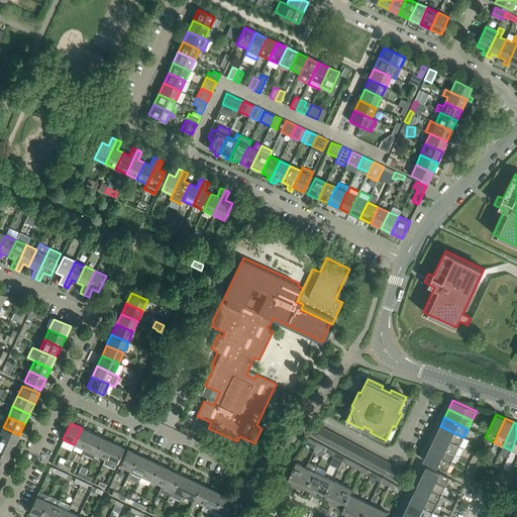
[(320,425),(319,425),(313,436),(318,438),(324,428),(320,425)]
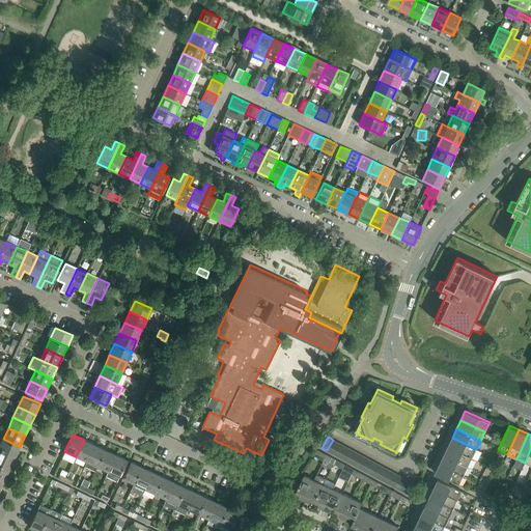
[(472,458),(476,449),(452,438),(448,446),(472,458)]
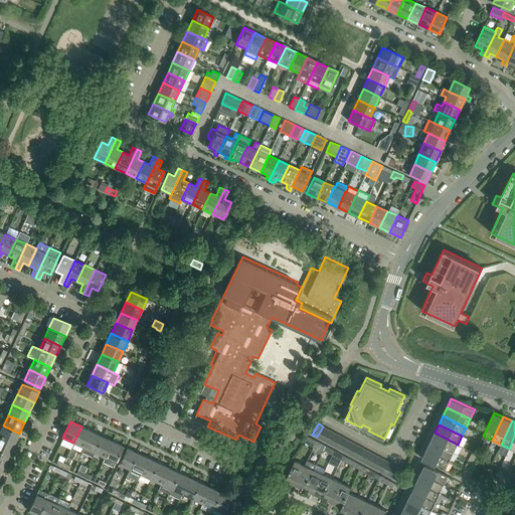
[(19,434),(3,425),(0,431),(0,437),(14,444),(19,434)]
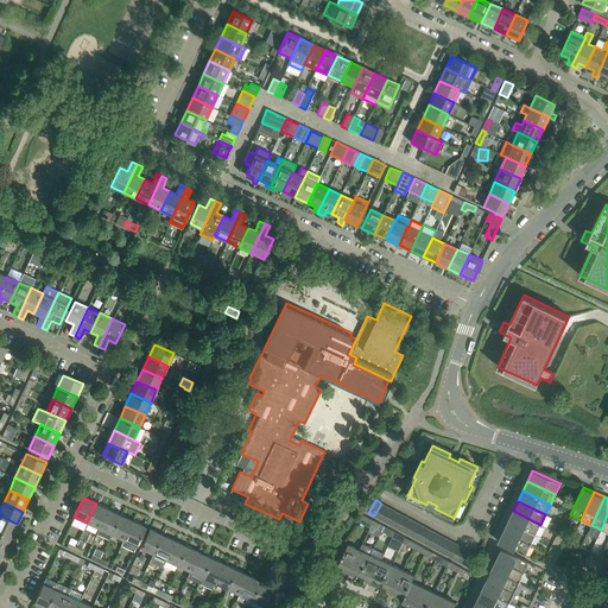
[(100,529),(108,510),(96,504),(87,523),(100,529)]
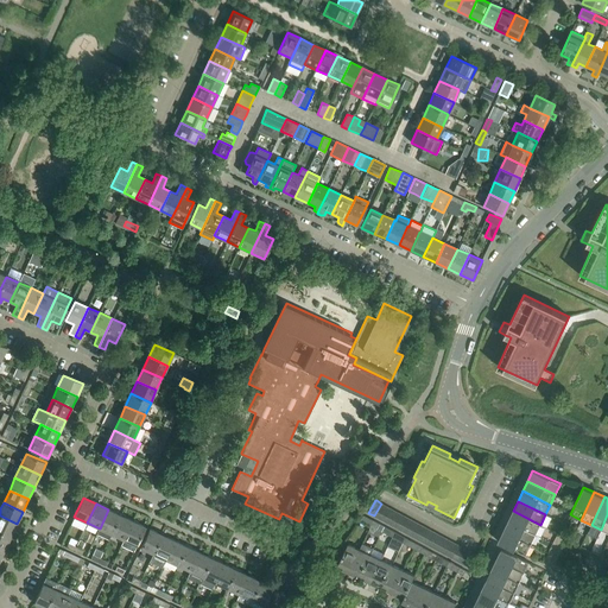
[(387,506),(381,504),(374,515),(380,519),(387,506)]
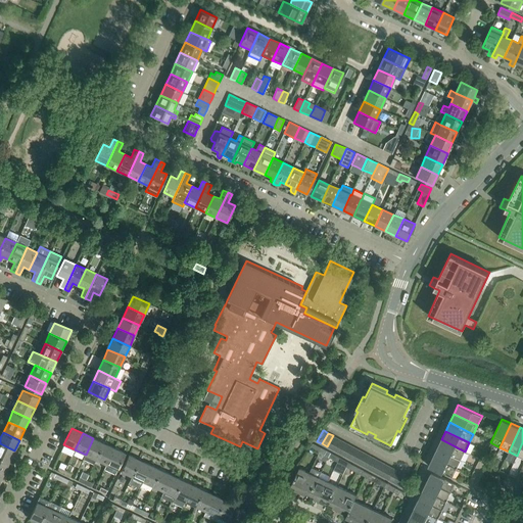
[(338,438),(333,435),(327,446),(332,449),(338,438)]
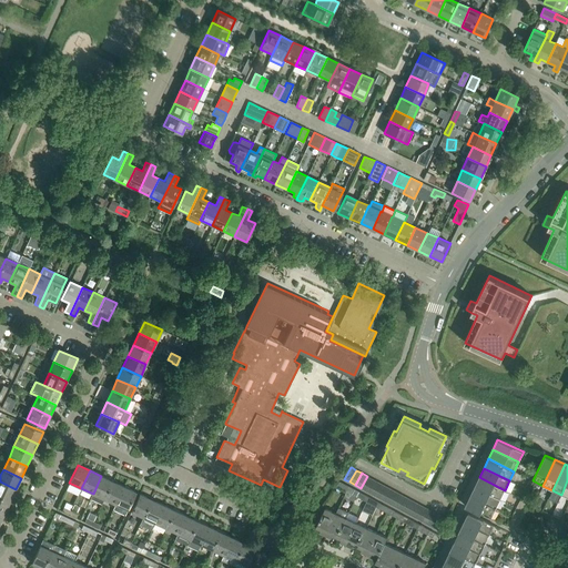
[(104,499),(112,482),(101,476),(93,494),(91,498),(102,504),(104,499)]
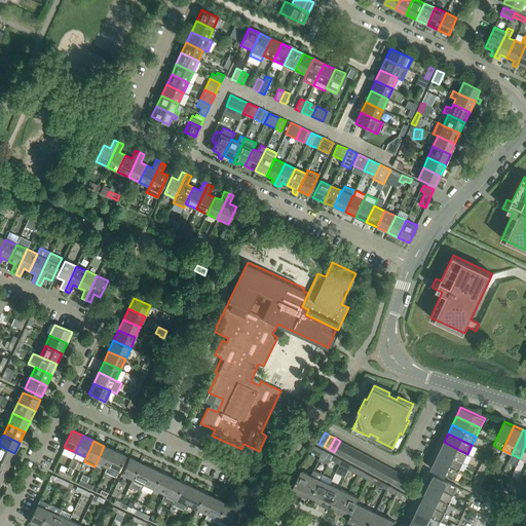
[(345,444),(340,441),(334,452),(339,455),(345,444)]
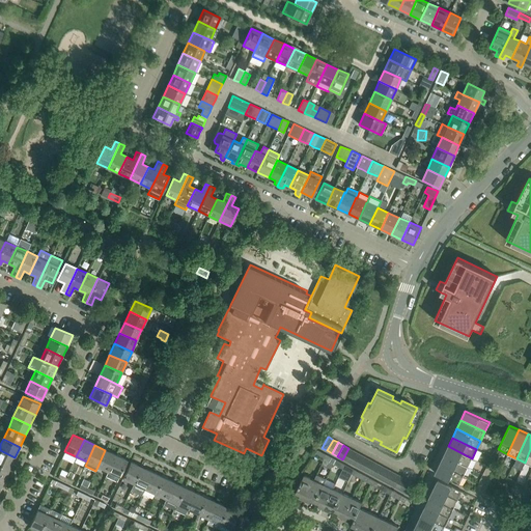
[(472,458),(448,446),(443,455),(468,467),(472,458)]
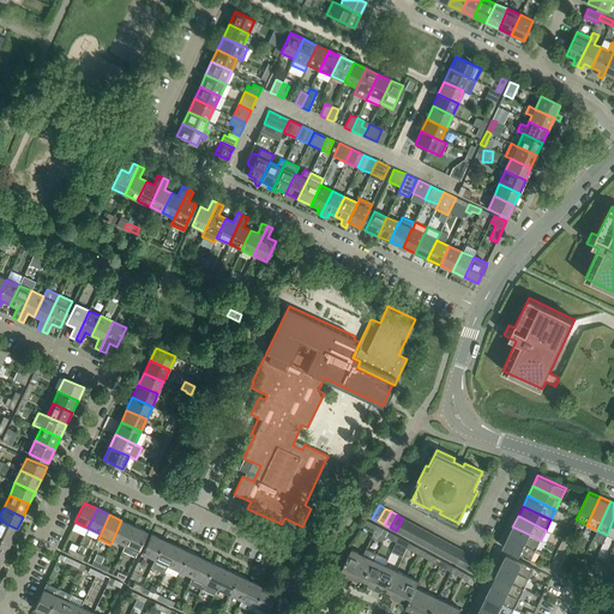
[(409,522),(403,518),(396,531),(402,534),(409,522)]
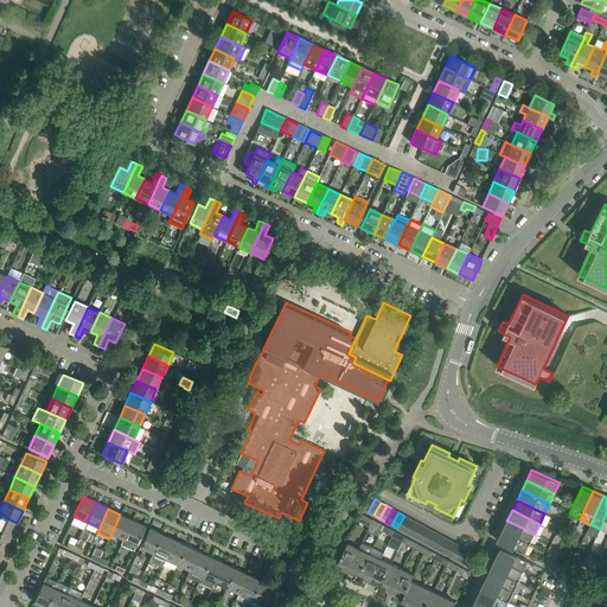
[(0,515),(0,530),(11,536),(16,537),(18,532),(13,530),(17,523),(0,515)]
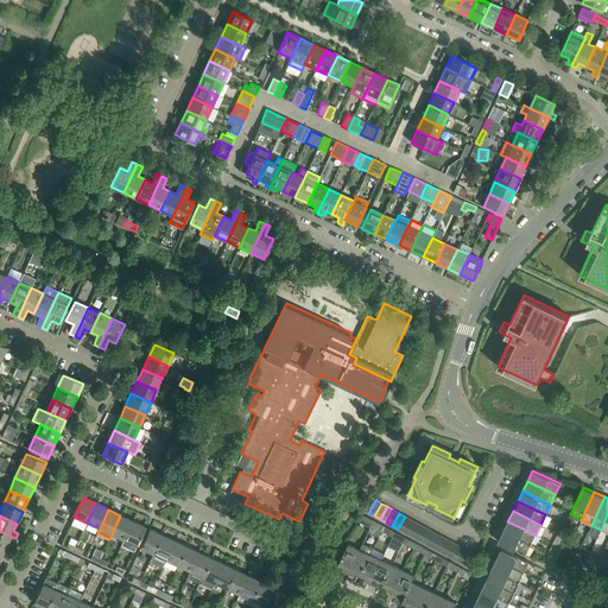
[(124,540),(133,520),(120,515),(112,534),(124,540)]
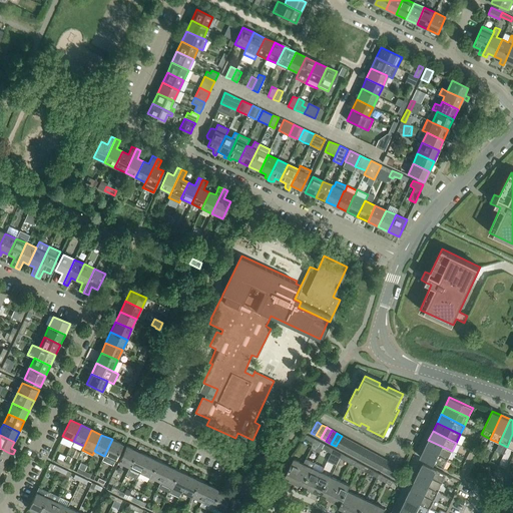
[(313,444),(316,439),(307,435),(304,439),(313,444)]
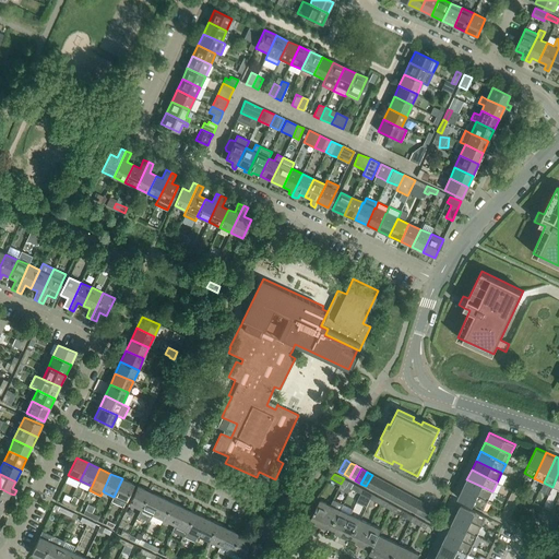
[(378,477),(372,475),(366,486),(371,489),(378,477)]
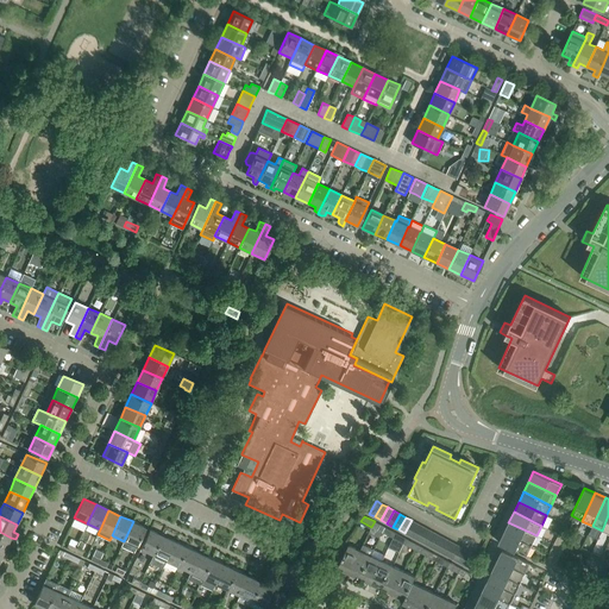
[(418,523),(412,520),(405,533),(410,537),(418,523)]
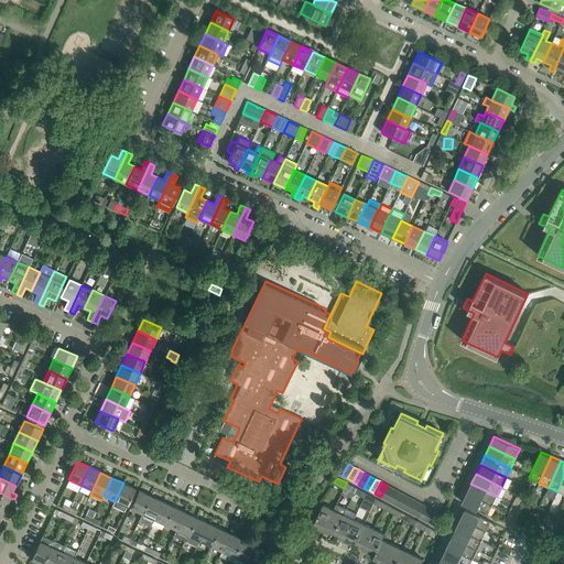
[(125,511),(134,488),(123,483),(115,501),(112,506),(125,511)]
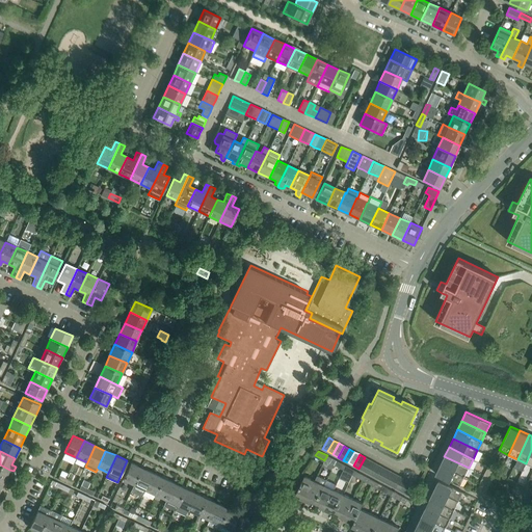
[(469,468),(444,456),(440,466),(464,477),(469,468)]
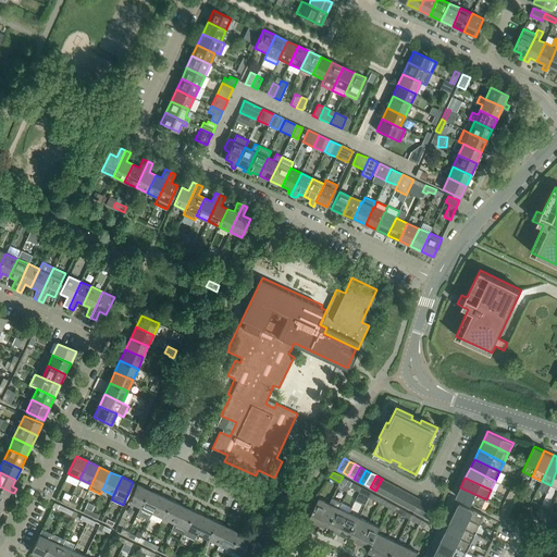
[(387,482),(382,479),(375,491),(381,493),(387,482)]
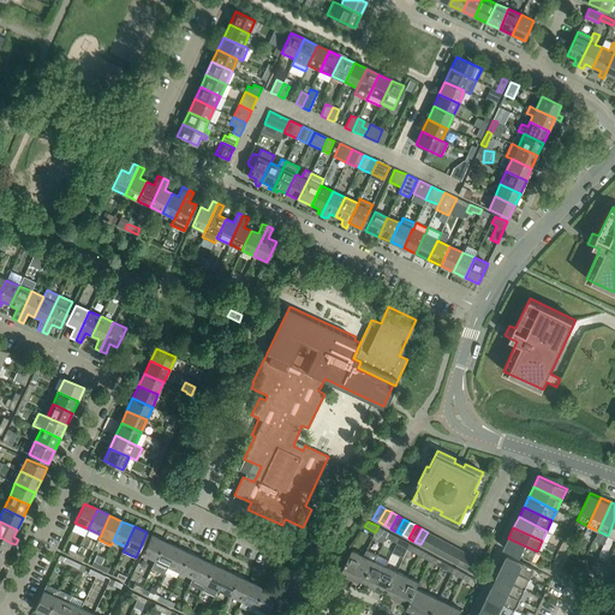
[(434,535),(428,532),(421,544),(427,548),(434,535)]
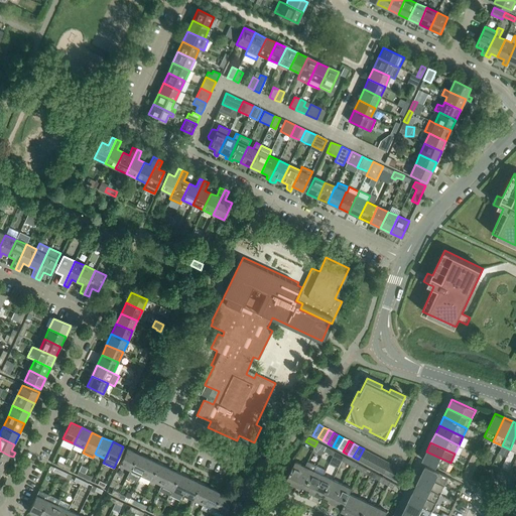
[(130,470),(138,454),(127,448),(119,465),(130,470)]
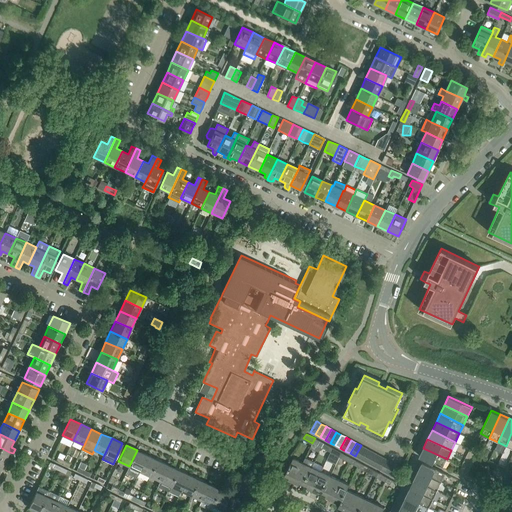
[(366,448),(361,445),(355,456),(361,459),(366,448)]
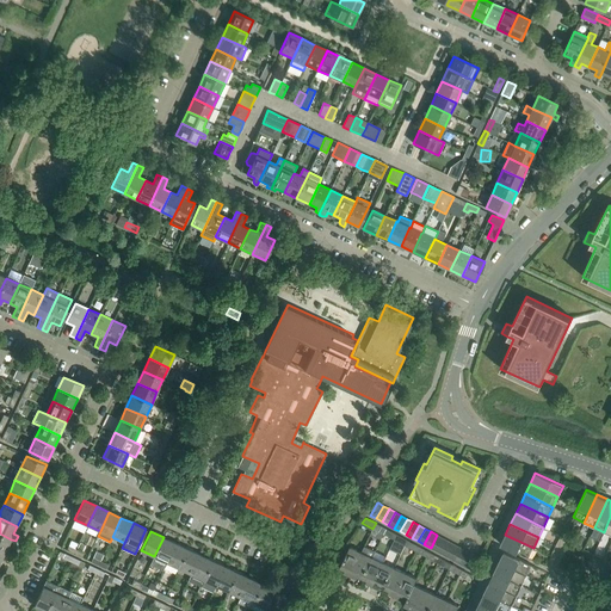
[(0,534),(0,548),(5,551),(11,539),(0,534)]
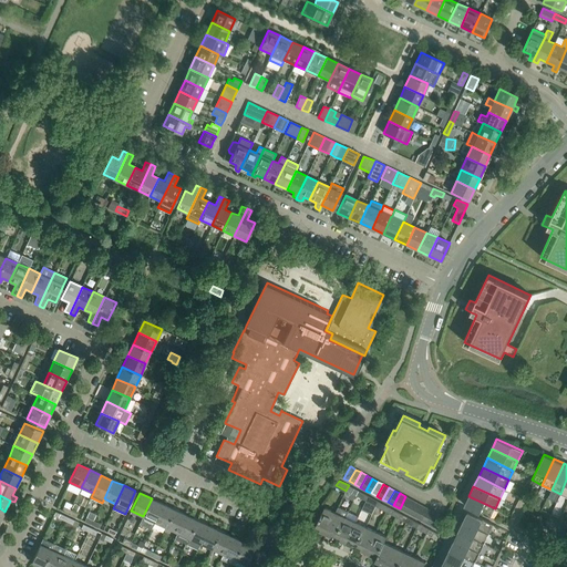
[(375,507),(379,502),(369,496),(366,502),(375,507)]
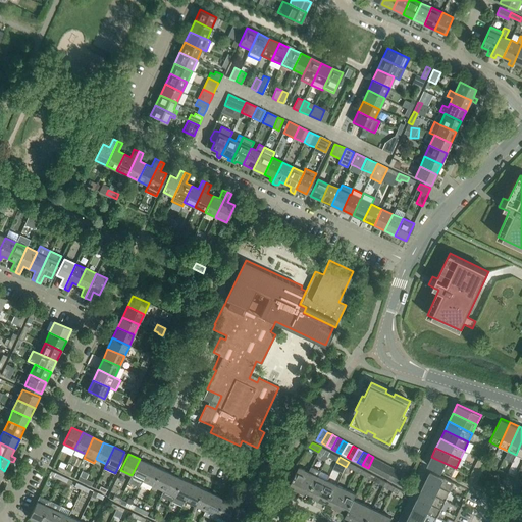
[(378,460),(373,457),(368,468),(373,470),(378,460)]
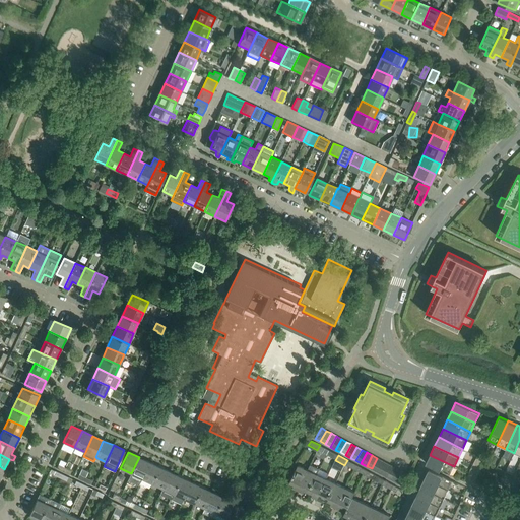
[(454,466),(430,455),(426,463),(450,474),(454,466)]
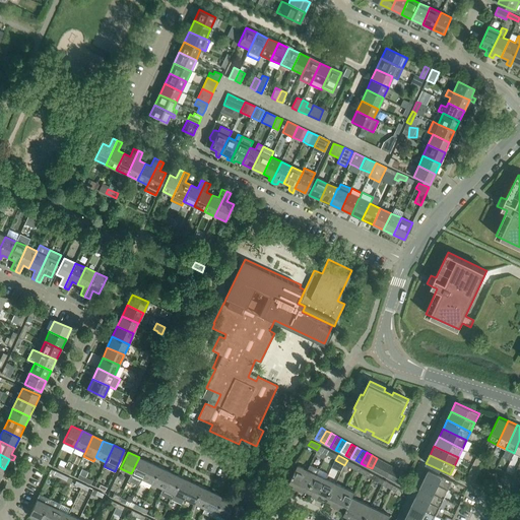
[(141,478),(149,462),(139,457),(131,473),(128,480),(138,485),(141,478)]
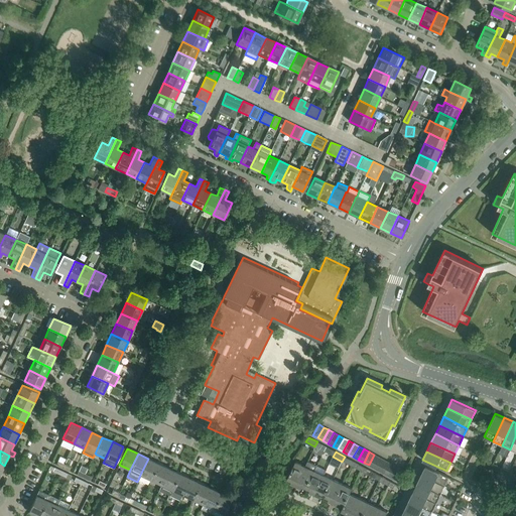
[(379,458),(374,455),(369,465),(374,468),(379,458)]
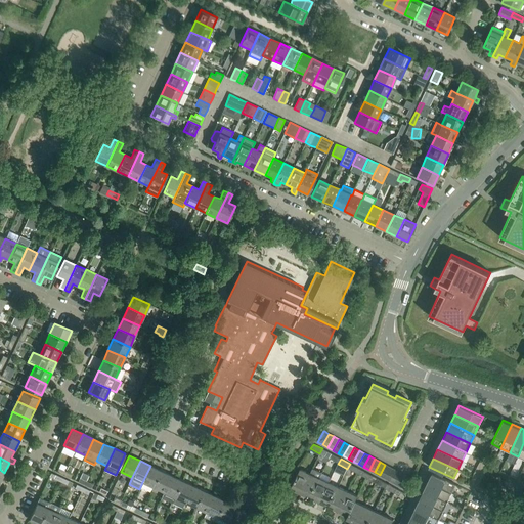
[(359,469),(350,464),(347,469),(356,473),(359,469)]
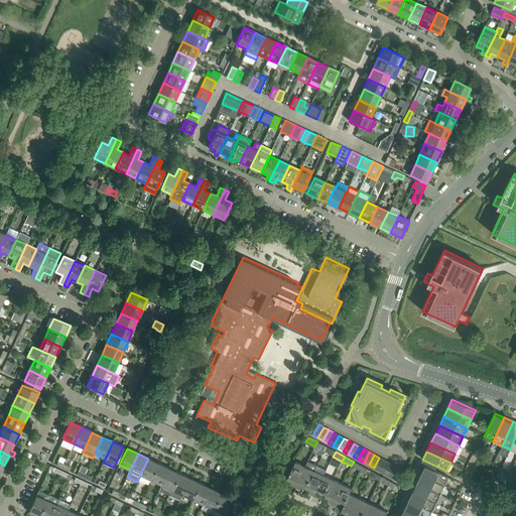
[(384,460),(379,458),(374,468),(379,471),(384,460)]
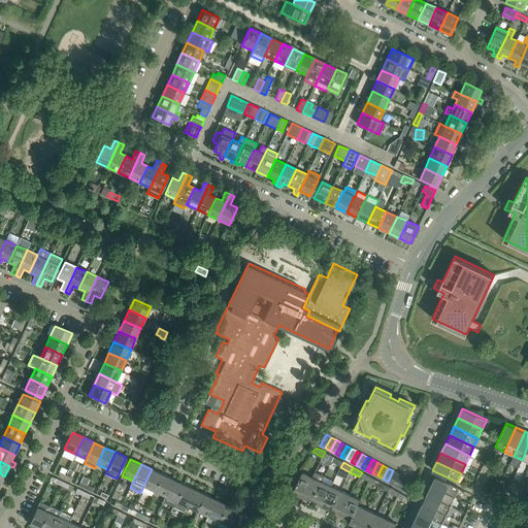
[(155,491),(162,474),(152,469),(143,486),(155,491)]
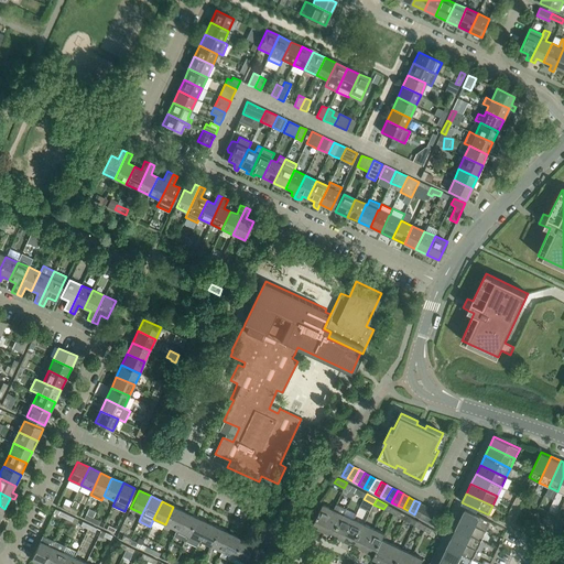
[(425,506),(420,502),(414,514),(420,518),(425,506)]
